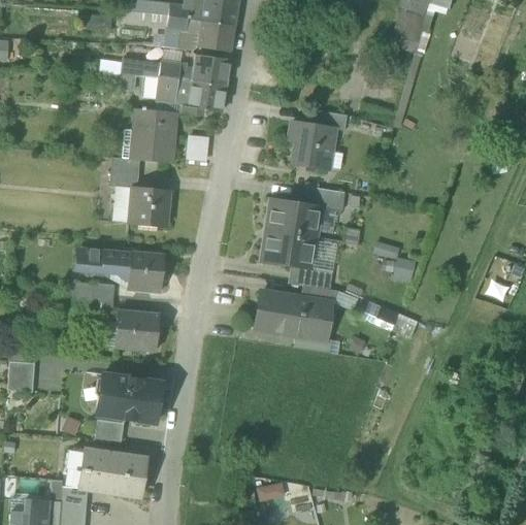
[(124,0),(123,10),(168,14),(170,3),(155,1),(124,0)]
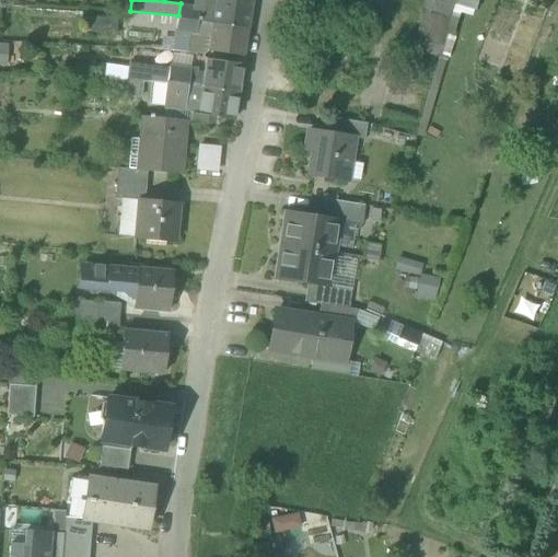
[(201,0),(200,7),(214,9),(216,0),(201,0)]
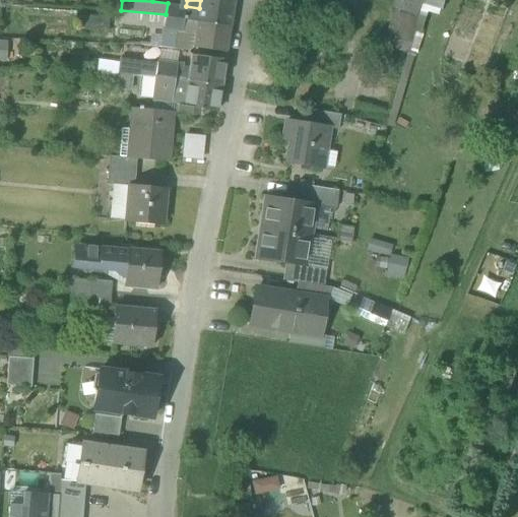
[(200,0),(199,8),(197,19),(231,24),(235,0),(200,0)]
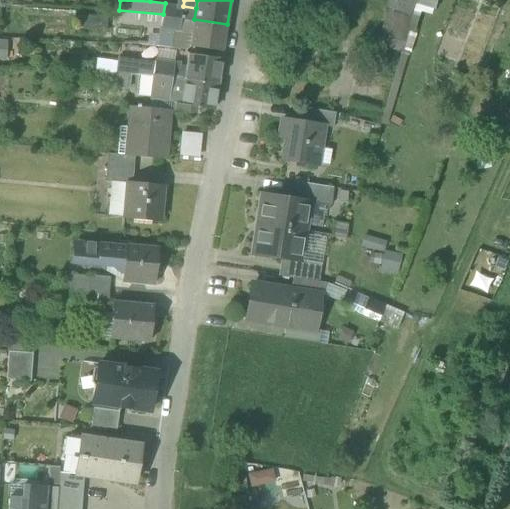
[(392,0),(390,8),(413,15),(418,0),(392,0)]
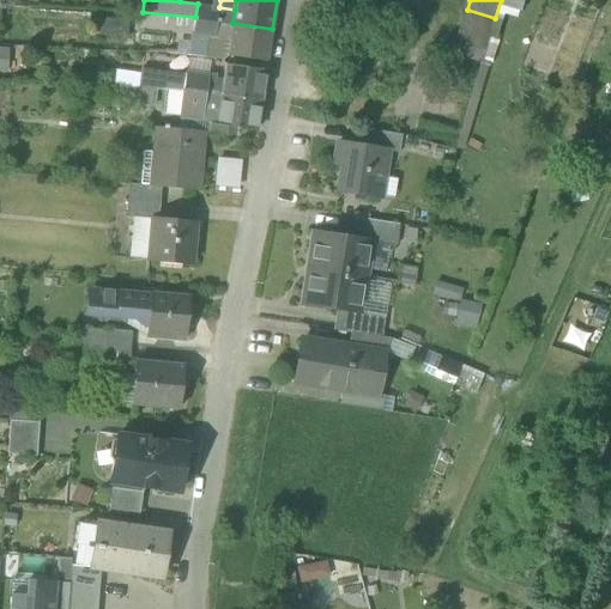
[(219,7),(198,4),(195,17),(195,18),(217,22),(219,7)]
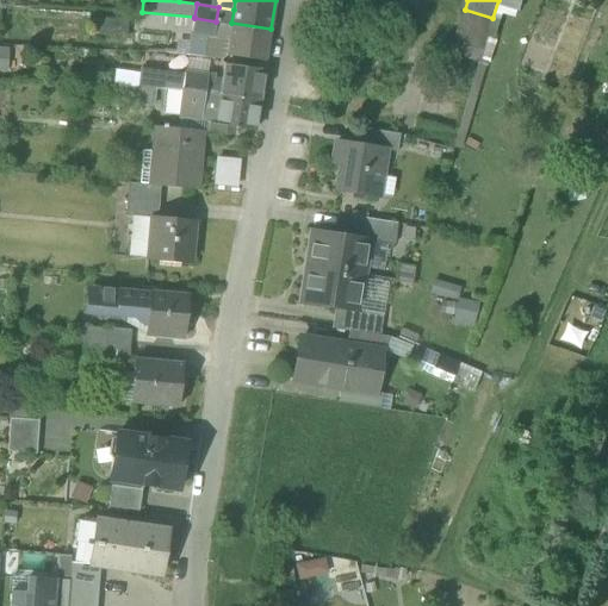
[(234,10),(218,7),(216,22),(231,23),(234,10)]
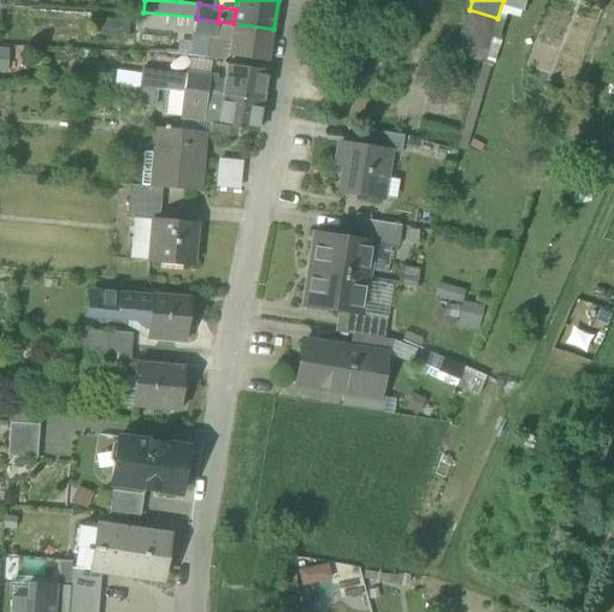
[(485,60),(497,18),(470,10),(456,52),(485,60)]
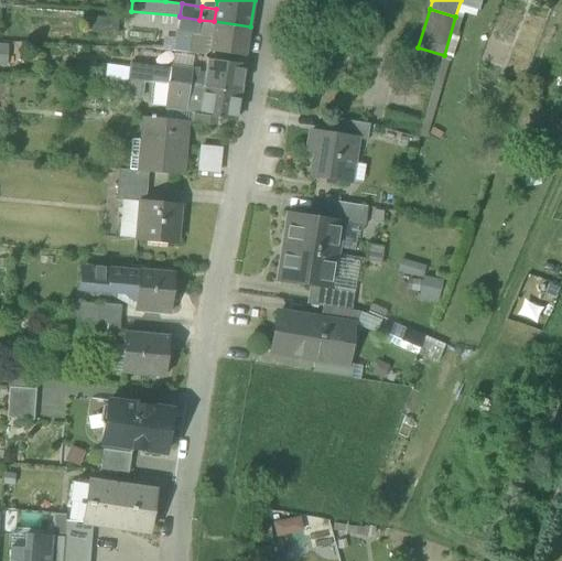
[(119,15),(90,13),(89,32),(118,33),(119,15)]
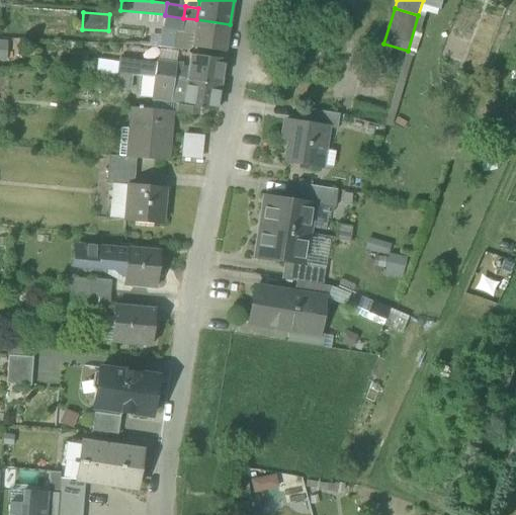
[(119,23),(158,25),(159,19),(164,20),(165,15),(119,12),(119,23)]
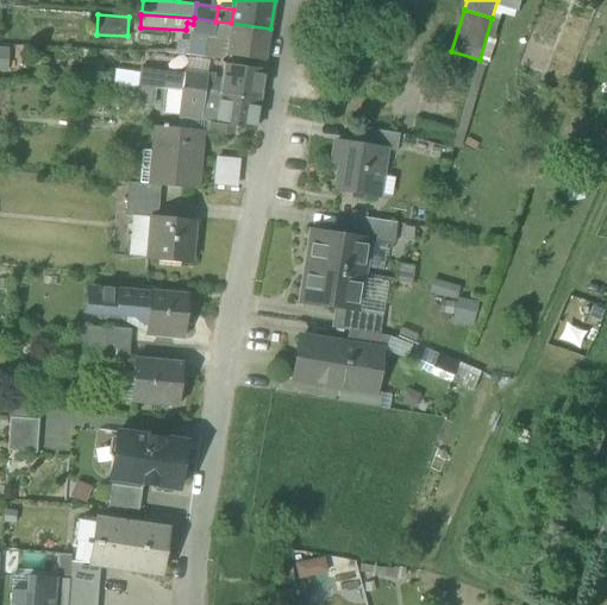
[(192,31),(214,33),(216,21),(194,18),(193,24),(192,31)]
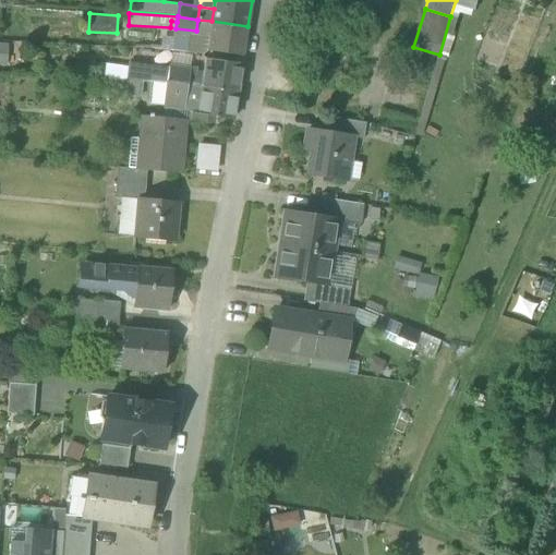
[(212,21),(197,20),(196,31),(210,33),(212,21)]
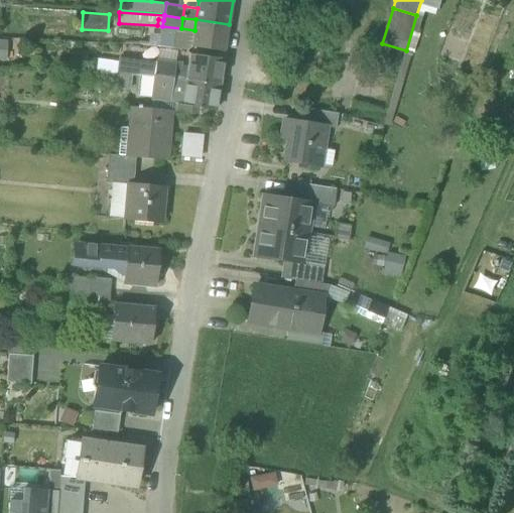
[(229,24),(196,19),(195,30),(191,45),(225,50),(229,24)]
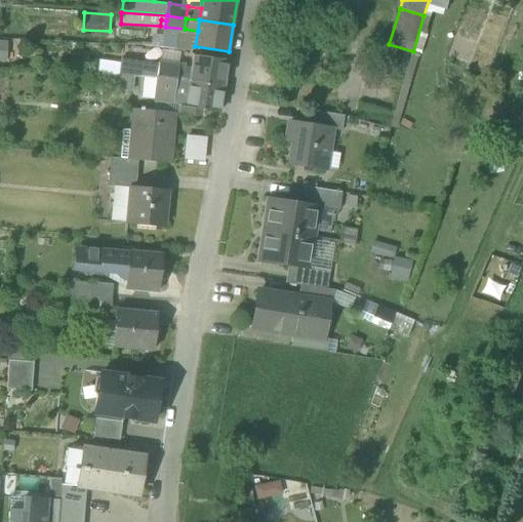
[(165,27),(164,26),(163,34),(178,36),(176,47),(179,47),(191,49),(195,46),(198,31),(185,29),(165,27)]
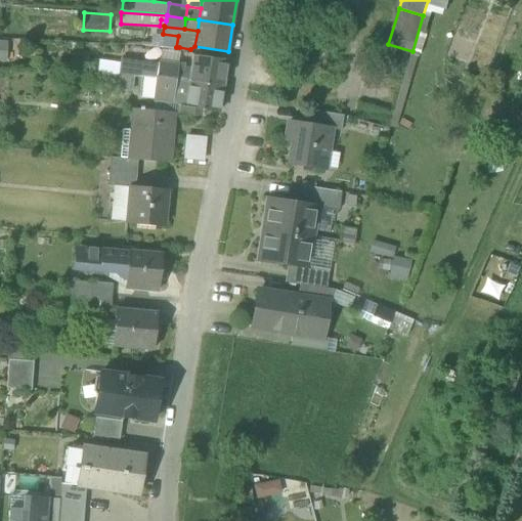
[(163,34),(163,38),(163,45),(165,45),(176,47),(178,36),(163,34)]
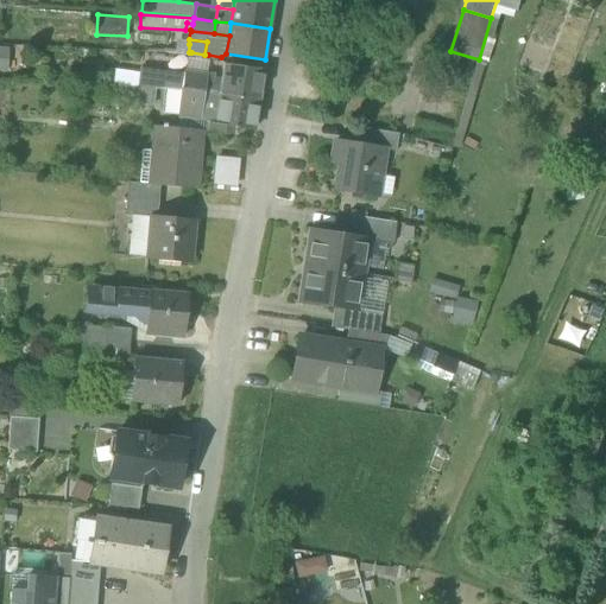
[(188,72),(204,75),(208,55),(204,55),(191,52),(188,72)]
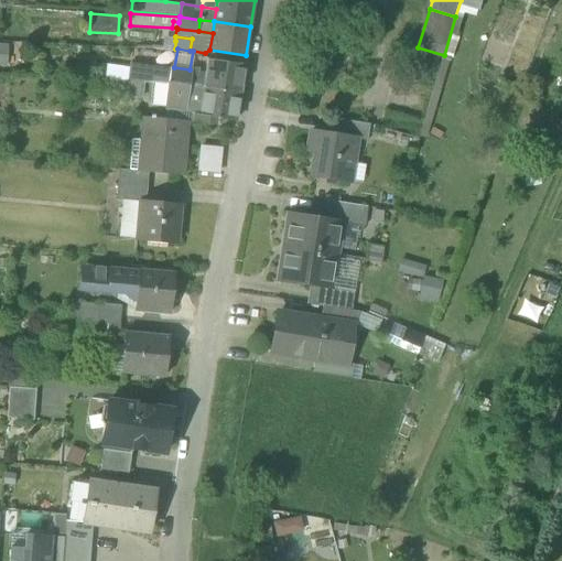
[(208,58),(206,73),(205,85),(240,92),(245,64),(208,58)]
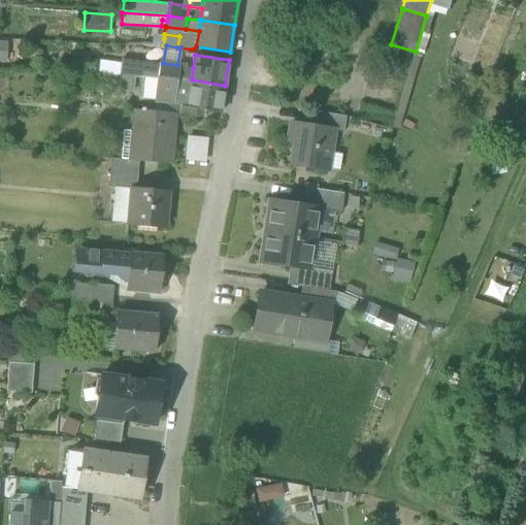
[(143,74),(159,74),(161,63),(123,57),(122,62),(120,73),(135,73),(143,74)]
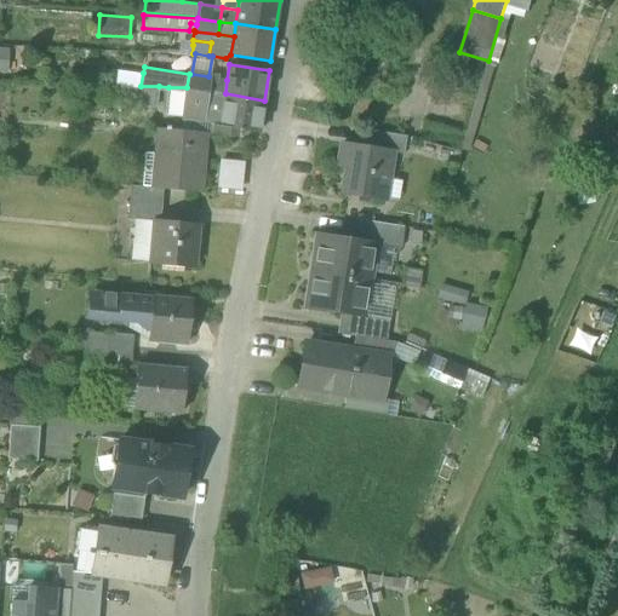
[(116,85),(141,86),(143,73),(119,69),(116,85)]
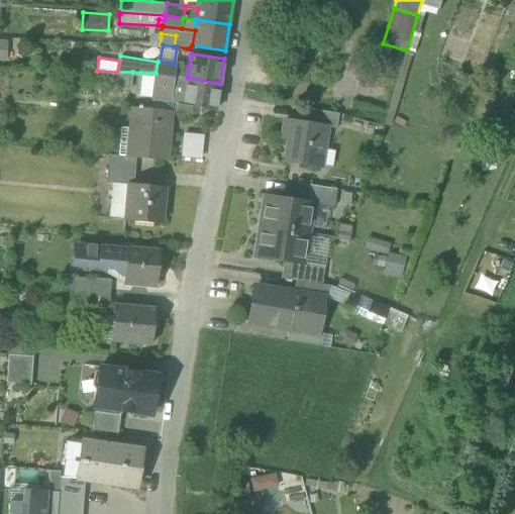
[(160,62),(158,62),(156,73),(156,74),(173,76),(175,64),(174,64),(160,62)]
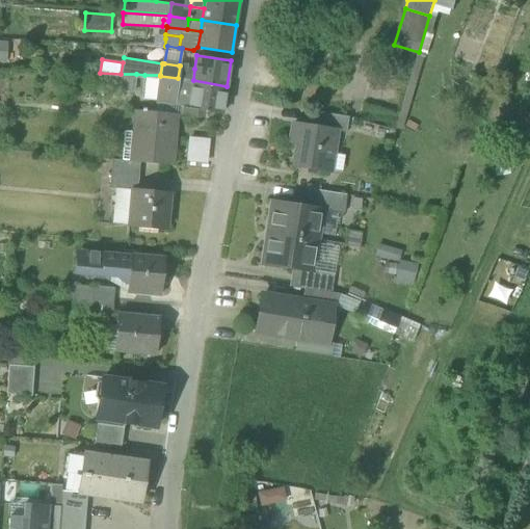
[(178,78),(193,80),(194,69),(180,65),(178,78)]
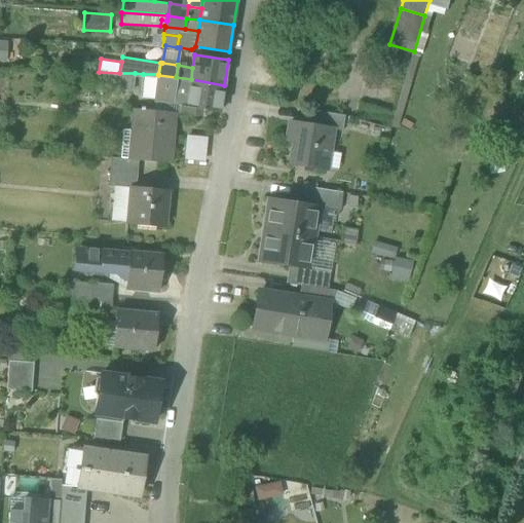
[(135,73),(119,73),(118,89),(134,89),(135,73)]
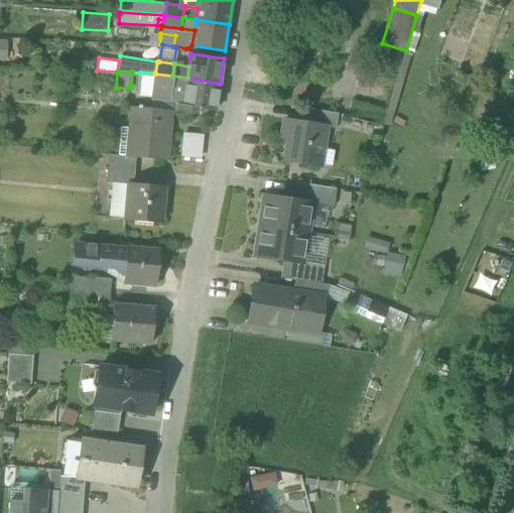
[(152,96),(155,73),(140,73),(137,94),(152,96)]
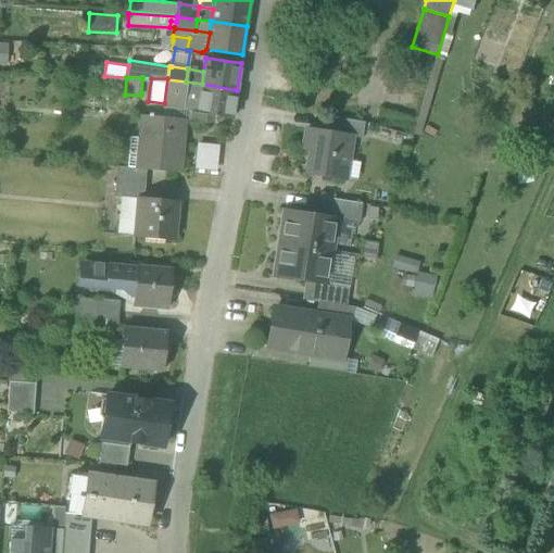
[(213,122),(214,114),(198,111),(202,84),(186,82),(167,79),(167,78),(164,103),(193,107),(191,117),(193,117),(213,122)]
